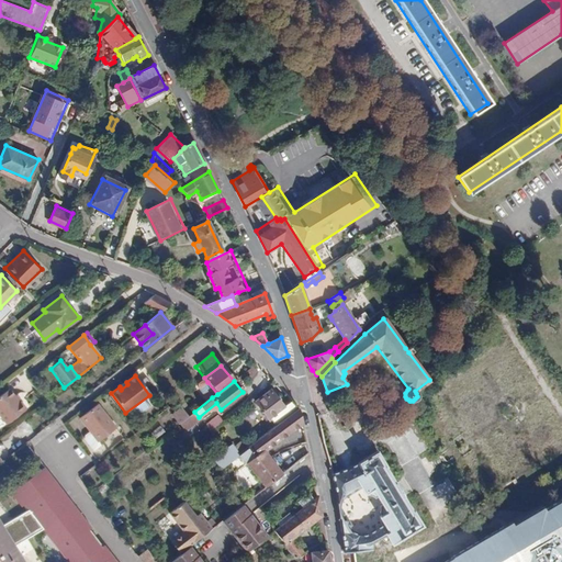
[(217,394),(208,382),(203,386),(212,397),(217,394)]
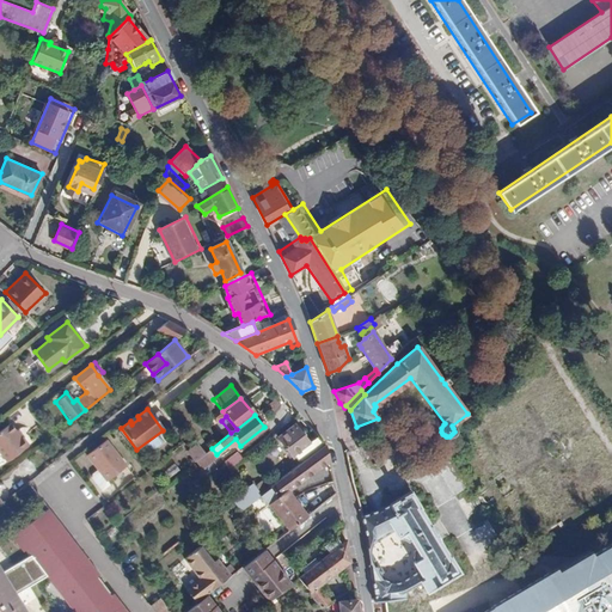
[(571,439),(588,430),(581,416),(564,424),(571,439)]
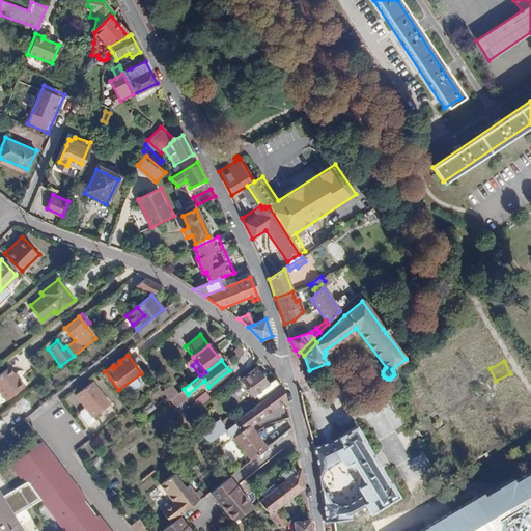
[(18,379),(7,367),(0,372),(0,392),(5,400),(24,385),(19,378),(18,379)]
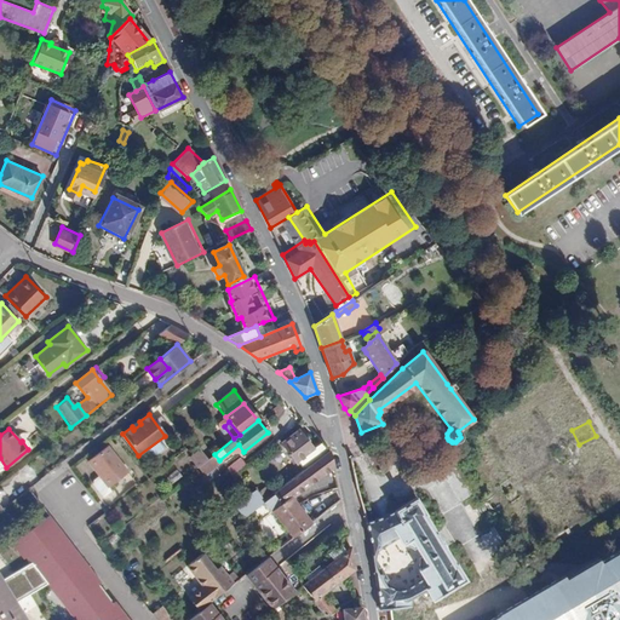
[(305,459),(310,464),(328,449),(328,448),(316,436),(309,442),(299,431),(282,446),(297,461),(298,460),(300,463),(305,459)]
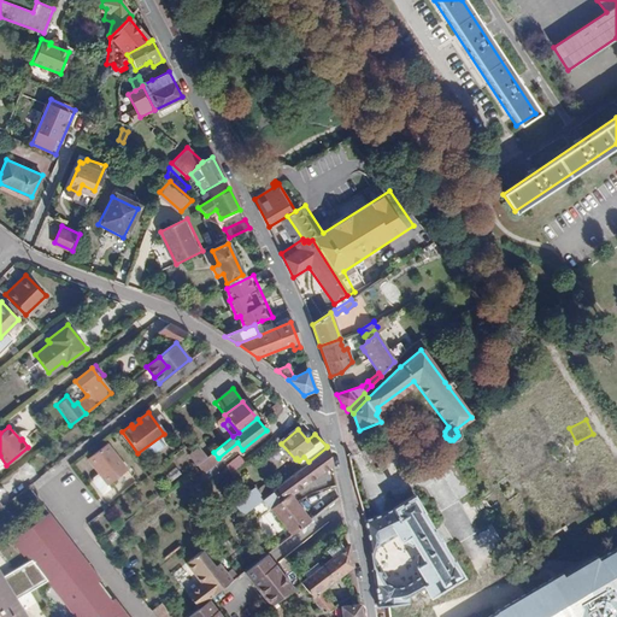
[(106,486),(127,469),(106,442),(87,459),(99,476),(95,479),(95,483),(104,494),(110,489),(106,486)]
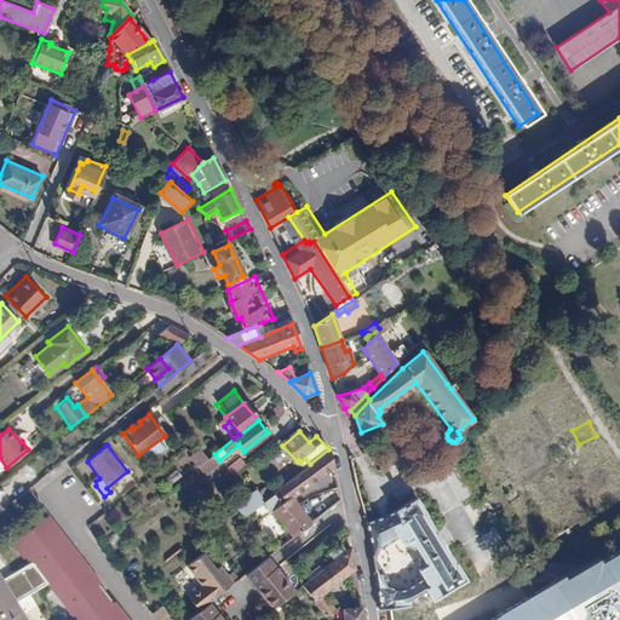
[(292,495),(293,498),(332,466),(328,449),(310,464),(275,493),(282,503),(292,495)]
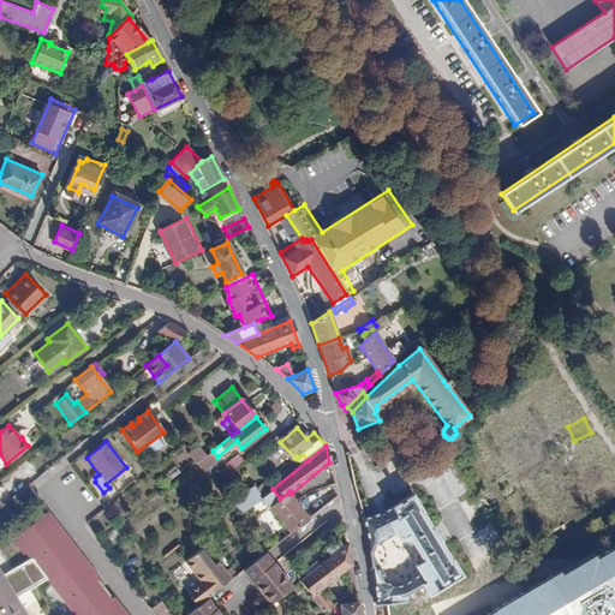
[(187,455),(195,465),(206,457),(198,448),(187,455)]
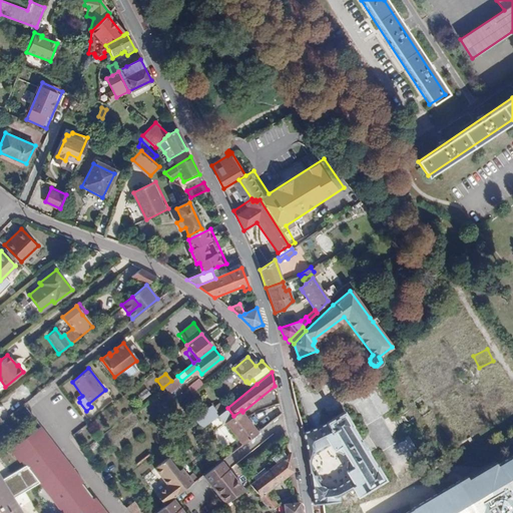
[(171,381),(162,388),(165,393),(181,381),(177,376),(171,381)]
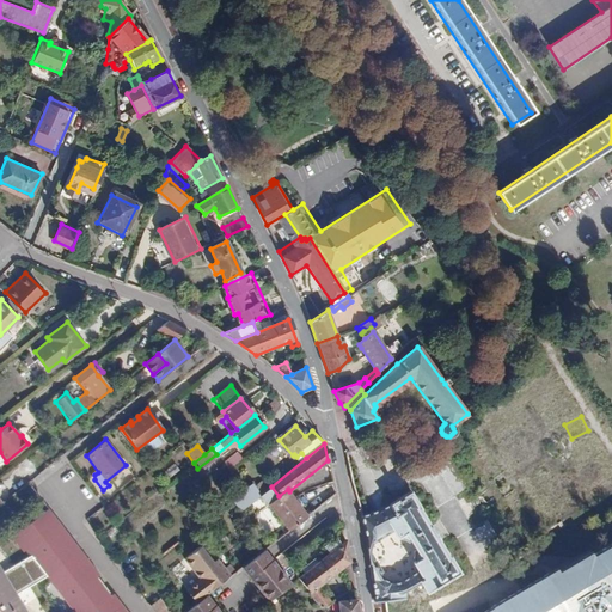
[(542,451),(528,457),(538,472),(550,466),(542,451)]
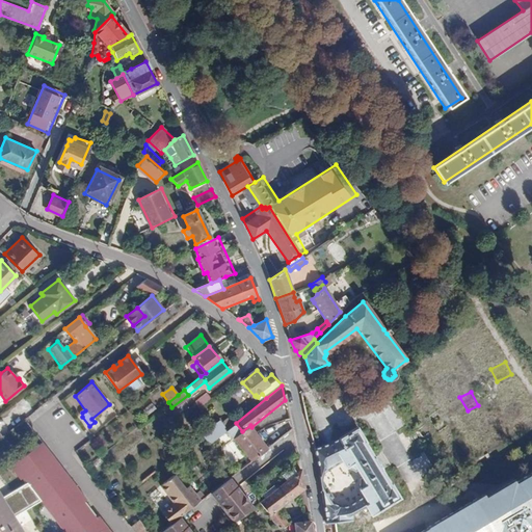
[(204,395),(194,402),(197,407),(198,408),(208,402),(208,401),(204,395)]
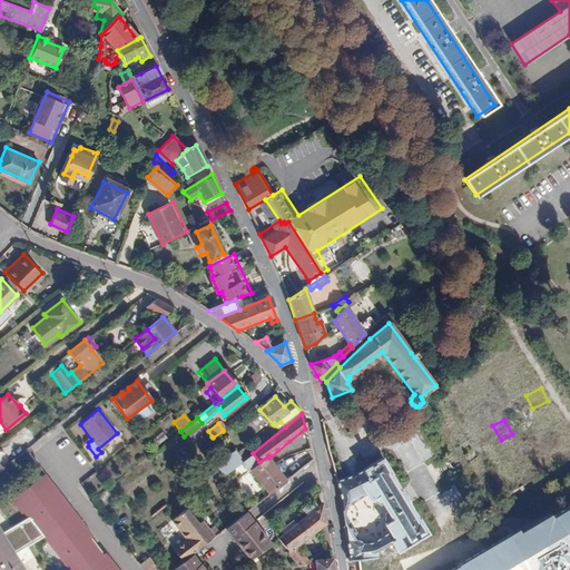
[(239,453),(242,457),(244,460),(249,455),(244,449),(239,453)]
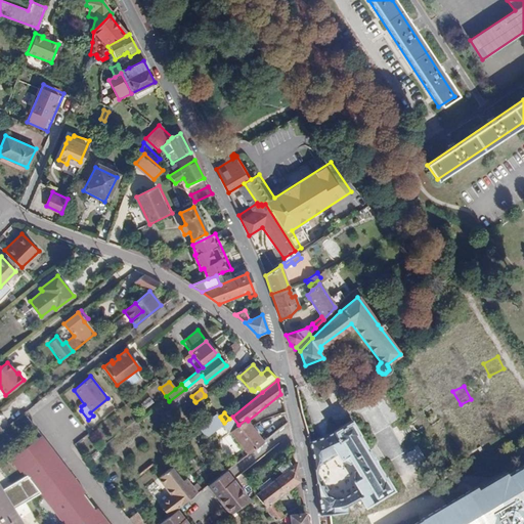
[(218,413),(211,419),(216,424),(222,420),(220,417),(218,413)]
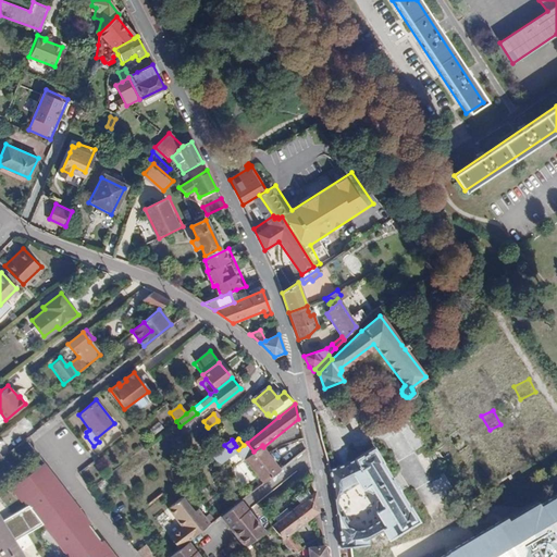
[(247,443),(244,445),(238,449),(246,458),(254,452),(247,443)]
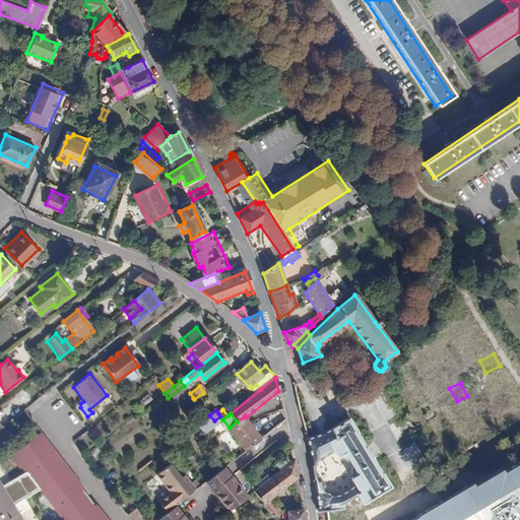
[(237,421),(230,428),(246,449),(261,437),(252,425),(246,417),(245,415),(237,421)]
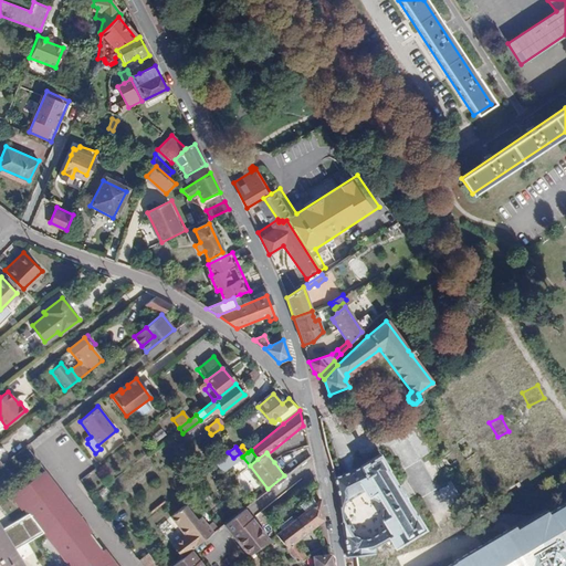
[(375,565),(373,547),(388,538),(394,548),(400,545),(426,530),(417,515),(416,516),(387,471),(388,470),(379,454),(349,473),(358,491),(362,490),(367,499),(368,496),(369,499),(373,499),(375,500),(377,501),(380,499),(386,509),(384,510),(384,512),(383,516),(381,519),(383,521),(380,522),(385,530),(373,536),(369,536),(364,535),(358,532),(353,526),(350,522),(347,513),(347,506),(349,500),(352,495),(339,475),(334,478),(338,499),(348,565),(375,565)]
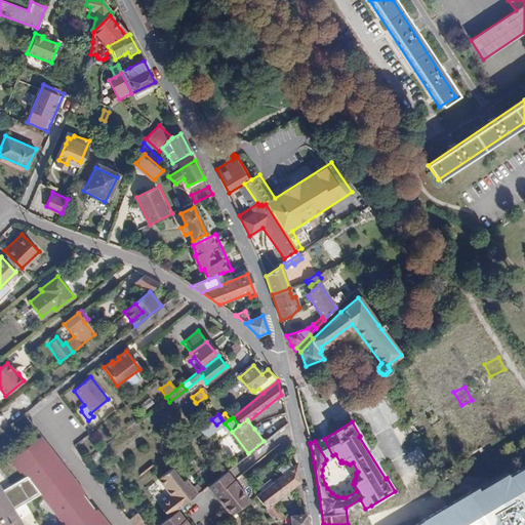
[(88,491),(44,435),(12,460),(26,477),(8,487),(0,488),(0,489),(12,513),(26,506),(37,524),(54,524),(61,521),(64,524),(114,524),(102,509),(98,510),(85,493),(88,491)]
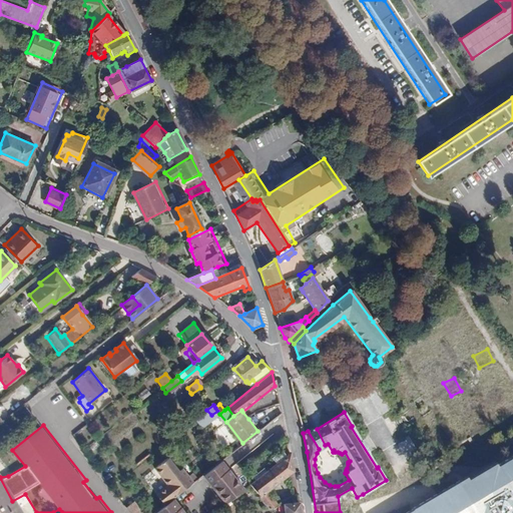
[(319,450),(325,445),(317,429),(308,431),(319,449),(319,450)]
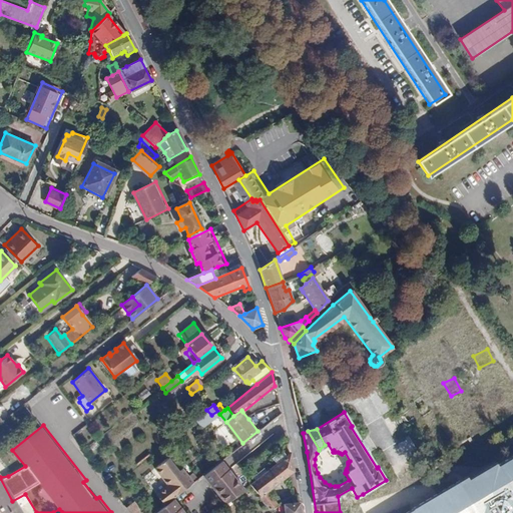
[(287,455),(277,444),(266,452),(276,464),(287,455)]
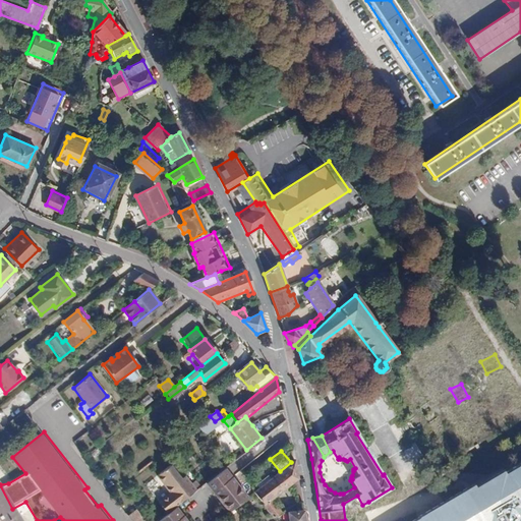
[(271,478),(258,488),(256,489),(253,493),(274,517),(287,511),(284,508),(282,510),(280,507),(294,496),(288,486),(297,478),(297,474),(293,460),(291,462),(280,471),(271,478)]
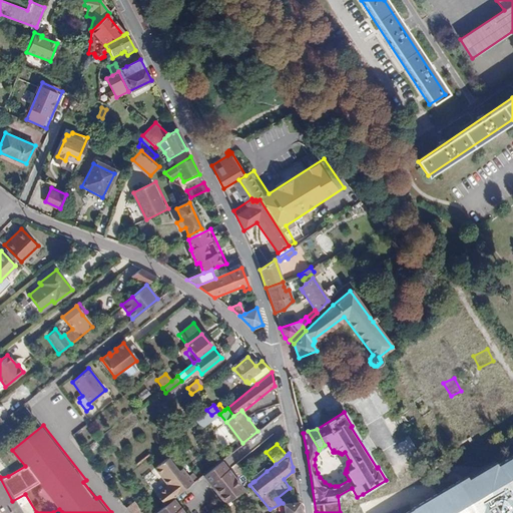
[(158,493),(168,503),(174,498),(194,482),(172,455),(155,467),(169,483),(158,493)]
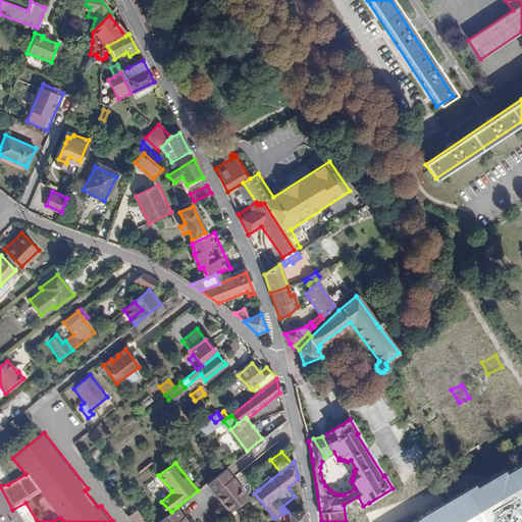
[(207,483),(231,512),(251,497),(226,467),(207,483)]
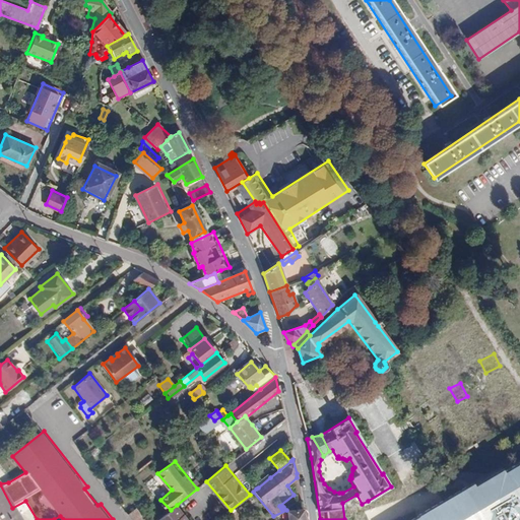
[(256,484),(258,488),(270,477),(267,474),(256,484)]
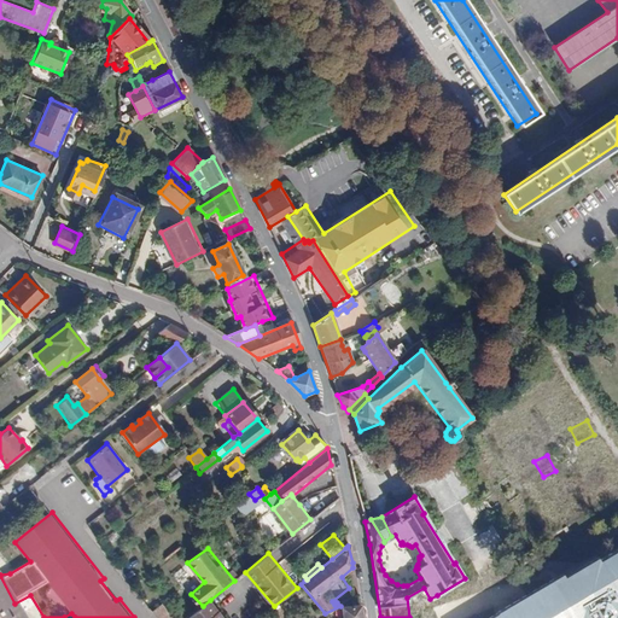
[(23,617),(15,604),(0,581),(0,617),(23,617)]
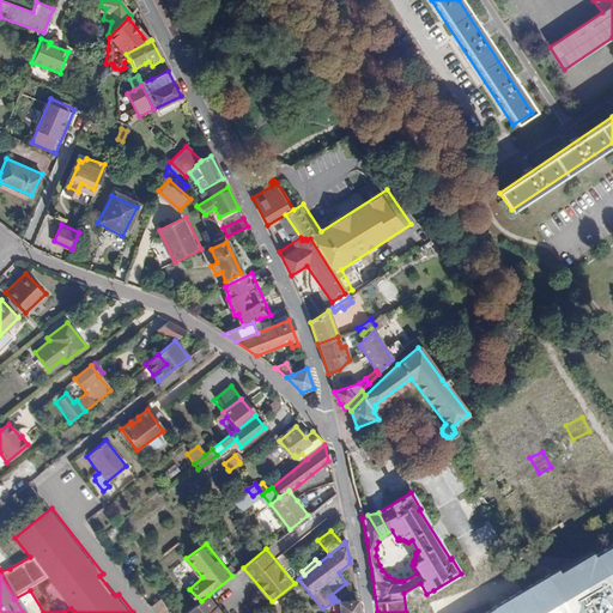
[(548,612),(529,578),(478,607),(465,587),(456,592),(467,612),(443,612),(434,590),(426,594),(435,612),(548,612)]
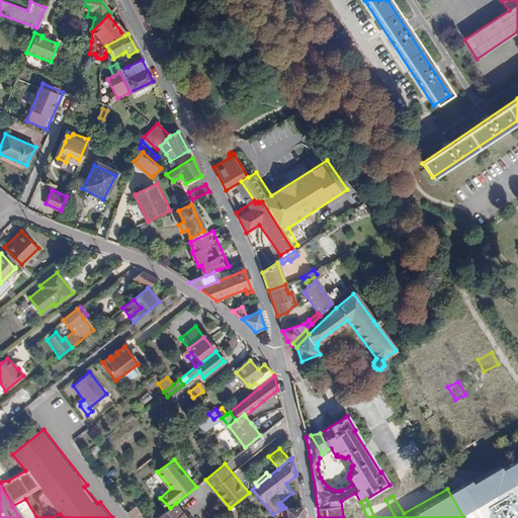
[(188,517),(176,503),(170,508),(158,517),(188,517)]
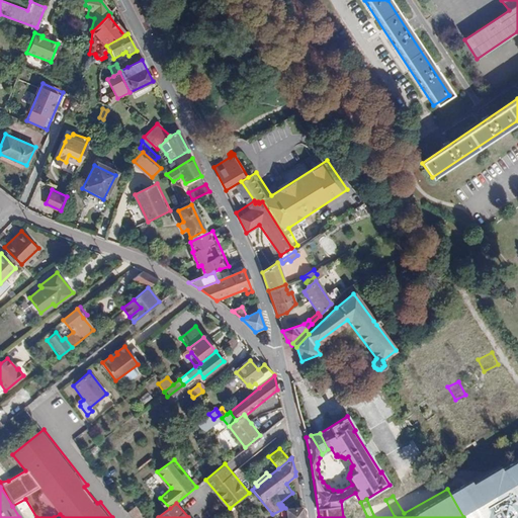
[(133,517),(146,517),(139,505),(128,511),(133,517)]
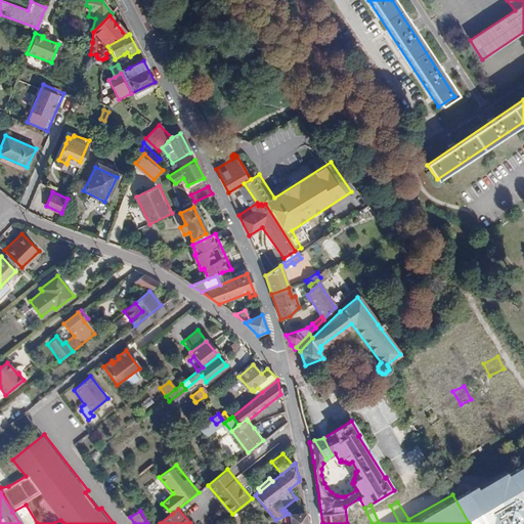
[(290,516),(291,523),(305,523),(304,514),(290,516)]
